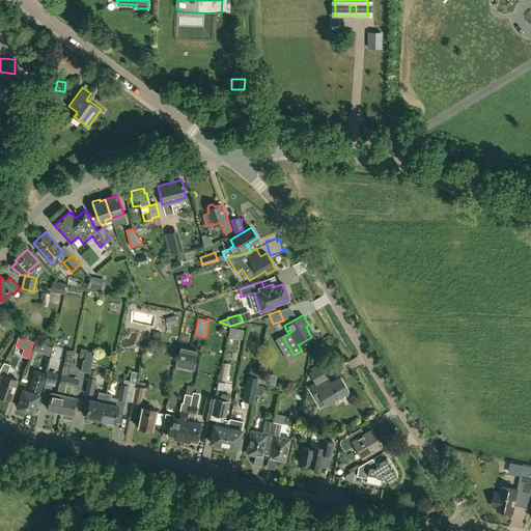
[(175,365),(183,366),(185,358),(195,360),(197,351),(179,346),(175,365)]
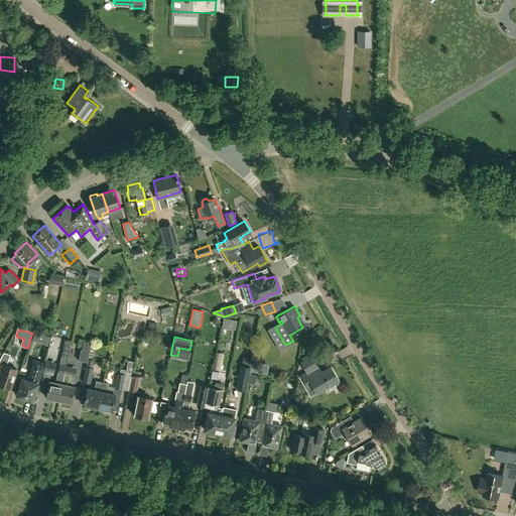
[(66,341),(61,356),(68,357),(71,342),(66,341)]
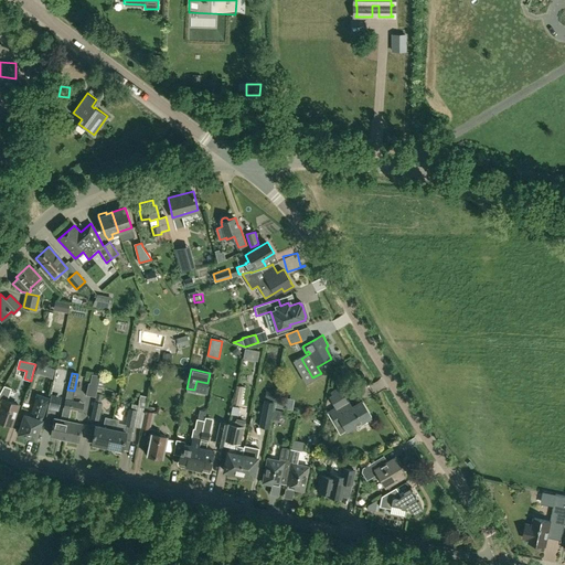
[(99,374),(92,373),(89,382),(88,382),(86,394),(95,396),(99,374)]
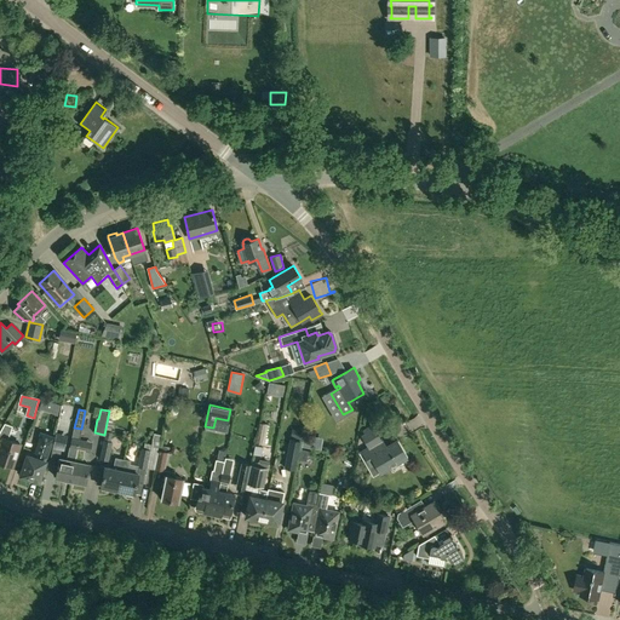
[(13,425),(5,423),(0,431),(0,437),(3,440),(0,447),(0,464),(5,465),(7,464),(12,466),(21,443),(9,438),(13,425)]
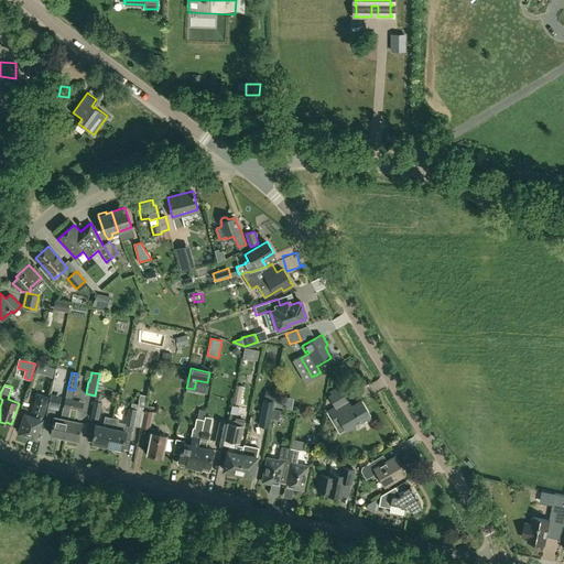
[(237,384),(234,402),(240,403),(243,387),(237,384)]
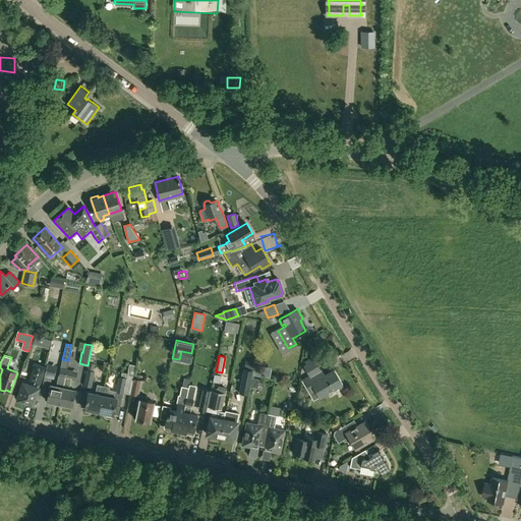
[(32,383),(31,385),(23,383),(17,399),(19,399),(18,402),(23,403),(24,401),(32,404),(46,367),(34,363),(27,382),(32,383)]
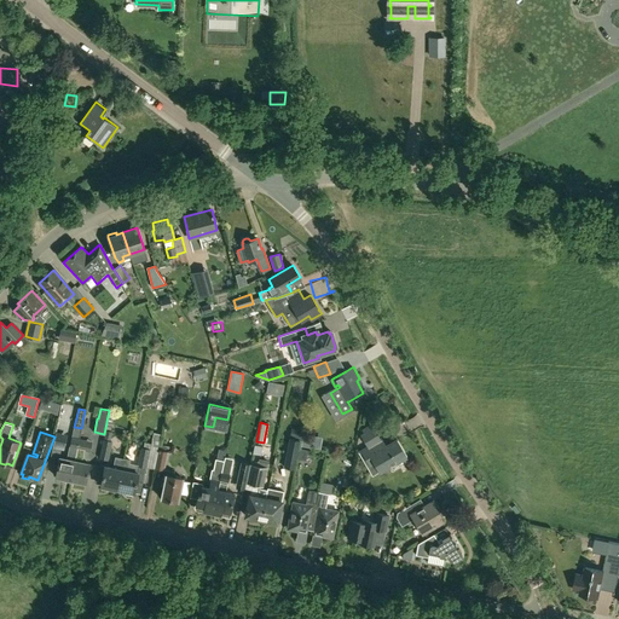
[(71,437),(67,458),(59,457),(62,449),(53,447),(51,460),(58,461),(56,476),(70,479),(74,461),(79,439),(71,437)]
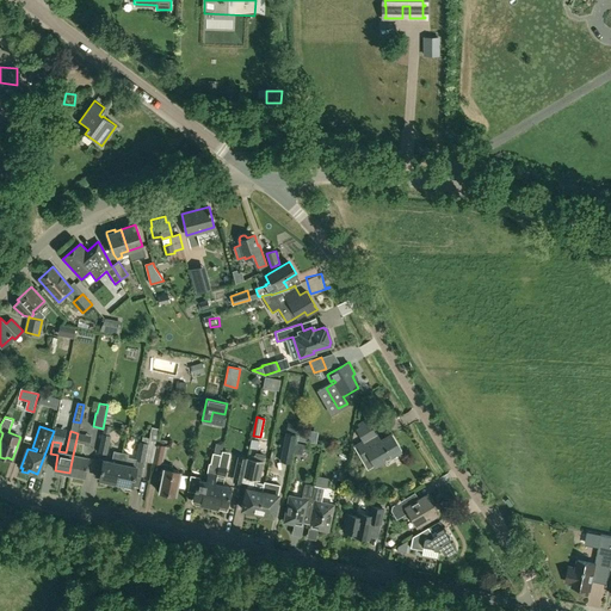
[(285,432),(279,460),(289,462),(295,434),(285,432)]
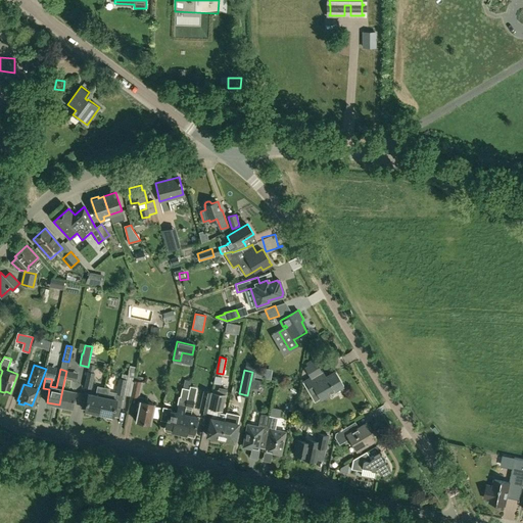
[(73,372),(66,371),(62,389),(59,405),(72,408),(76,391),(68,390),(73,372)]
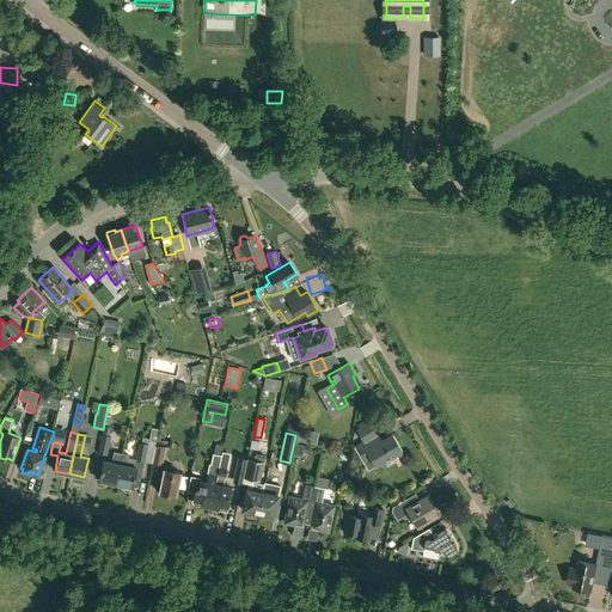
[(111,436),(103,434),(98,453),(106,456),(111,436)]
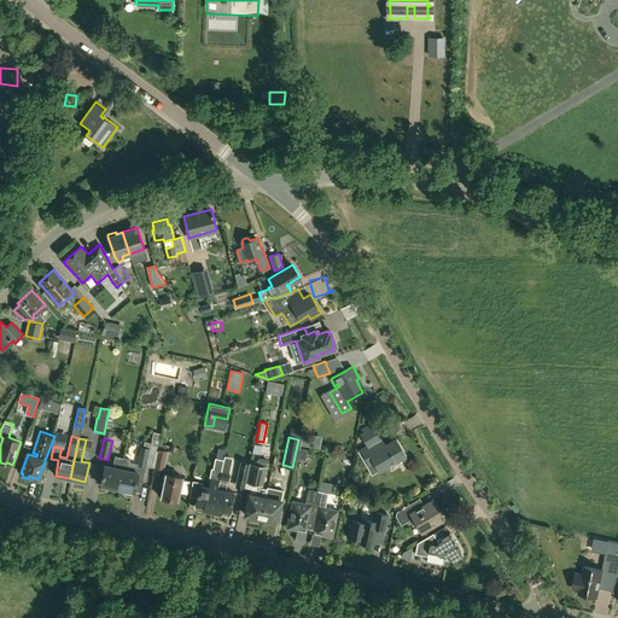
[(379,471),(404,455),(395,438),(380,448),(375,439),(360,449),(369,465),(374,462),(379,471)]
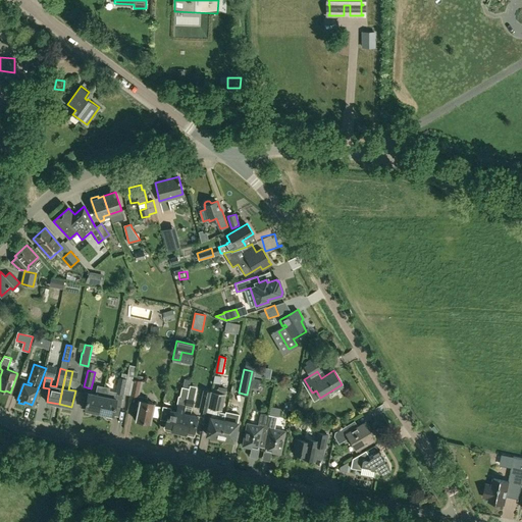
[(113,415),(115,406),(120,407),(122,395),(126,378),(119,377),(116,392),(109,390),(110,387),(104,386),(103,389),(99,412),(113,415)]
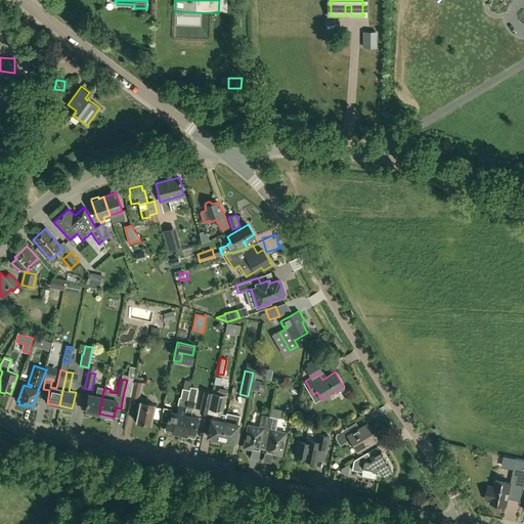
[(142,382),(134,381),(131,397),(139,398),(142,382)]
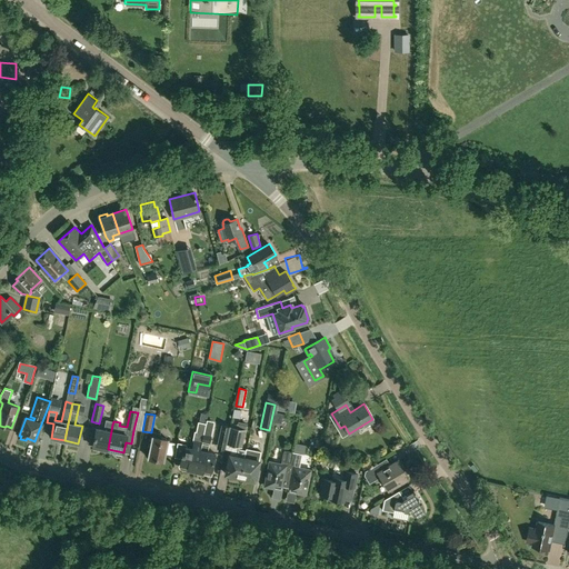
[(108,449),(112,425),(106,422),(105,430),(96,428),(92,446),(108,449)]
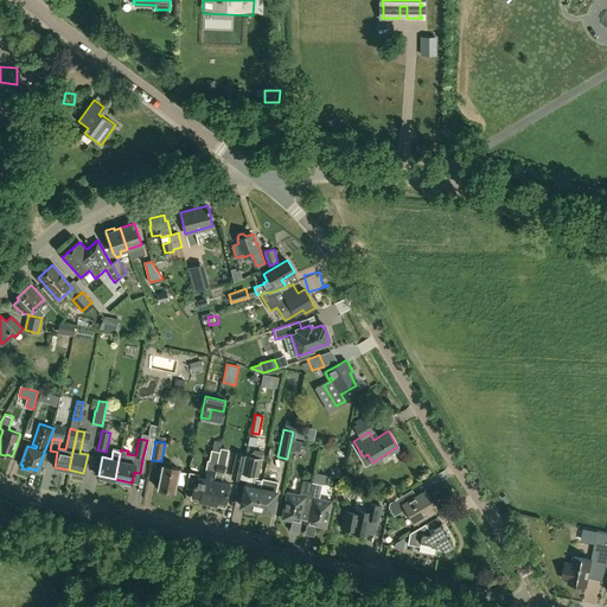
[(210,503),(210,499),(217,461),(219,452),(212,451),(209,468),(208,468),(205,478),(198,477),(197,484),(195,483),(192,497),(193,499),(210,503)]
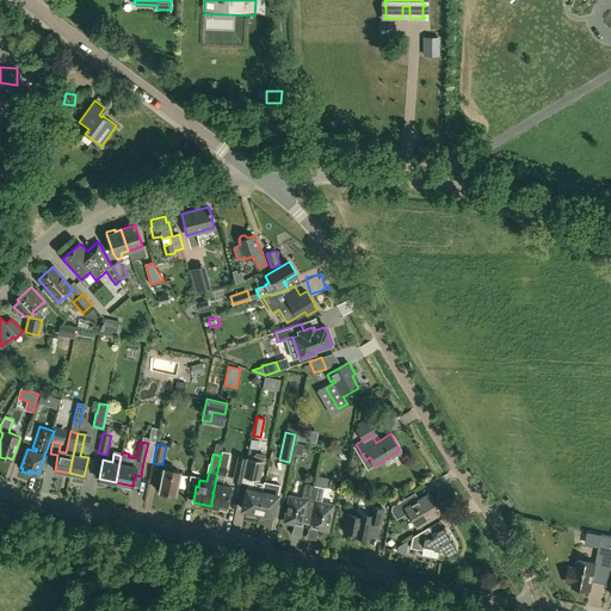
[(245,470),(247,458),(239,457),(236,469),(245,470)]
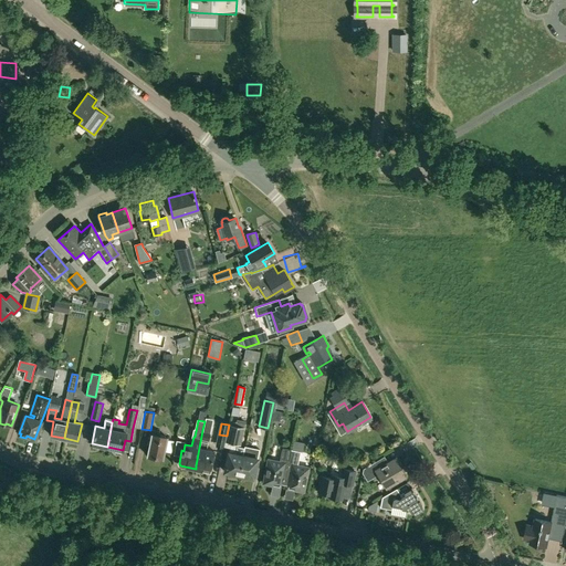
[(229,425),(227,436),(231,437),(230,442),(240,444),(244,427),(229,425)]
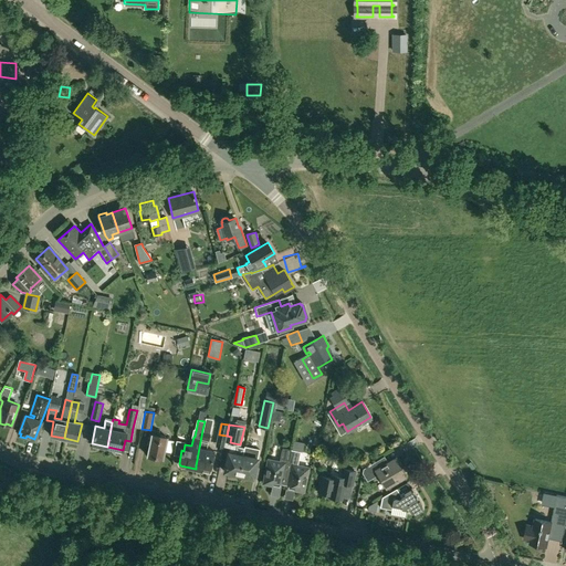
[(163,459),(167,437),(158,435),(159,430),(153,429),(147,456),(163,459)]
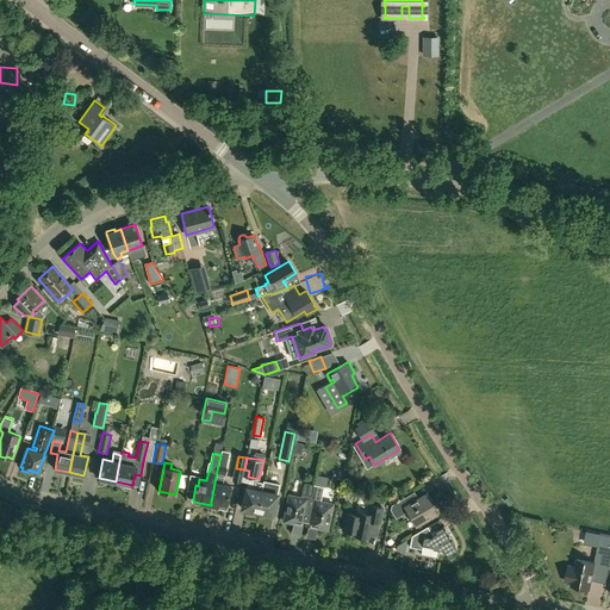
[(218,464),(211,502),(211,505),(226,508),(230,485),(223,484),(226,466),(218,464)]
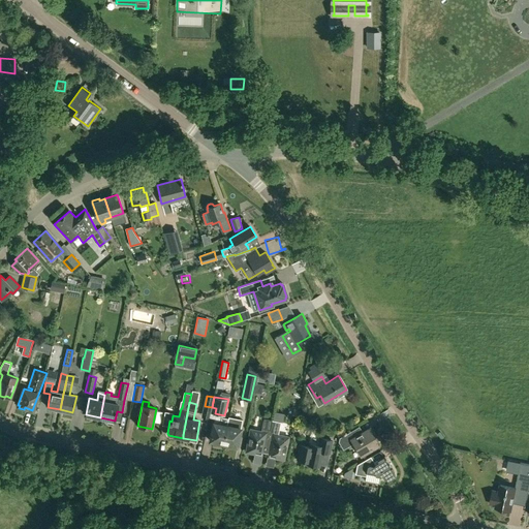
[(223,444),(228,418),(222,417),(222,416),(215,415),(214,423),(210,440),(217,442),(219,444),(223,444)]
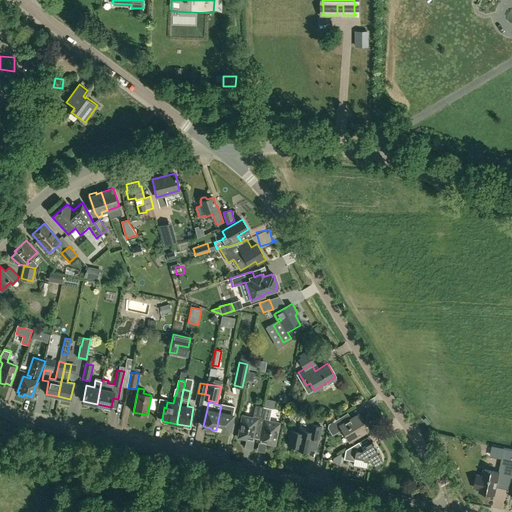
[(221,403),(221,405),(216,430),(220,431),(222,430),(229,432),(235,406),(221,403)]
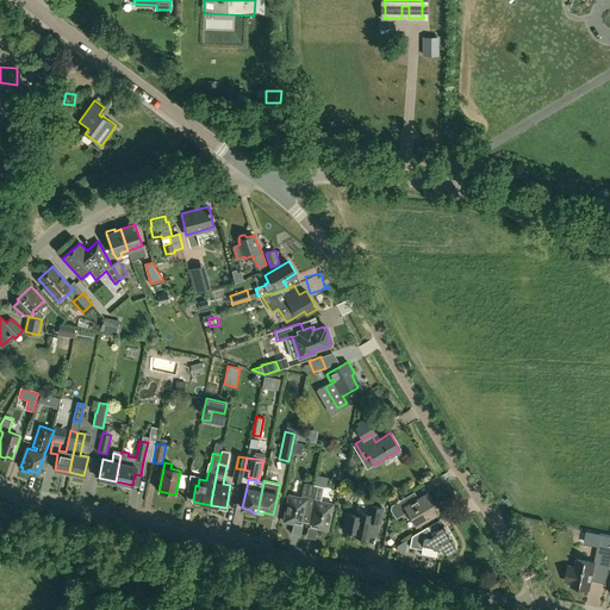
[(302,517),(306,518),(313,484),(304,483),(300,497),(288,495),(284,521),(293,523),(294,520),(298,520),(302,517)]
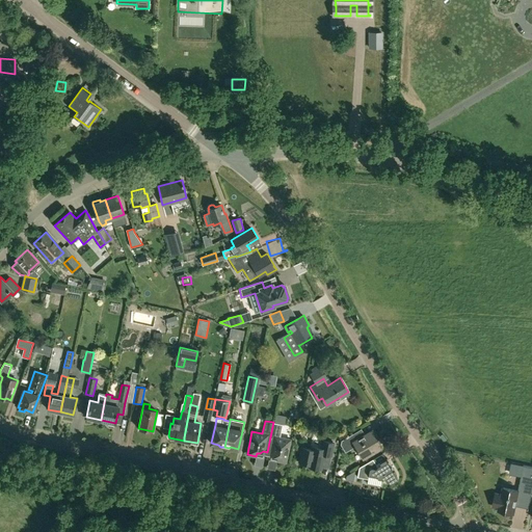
[(285,461),(290,440),(280,437),(282,424),(273,422),(267,452),(271,452),(274,456),(277,457),(276,460),(285,461)]
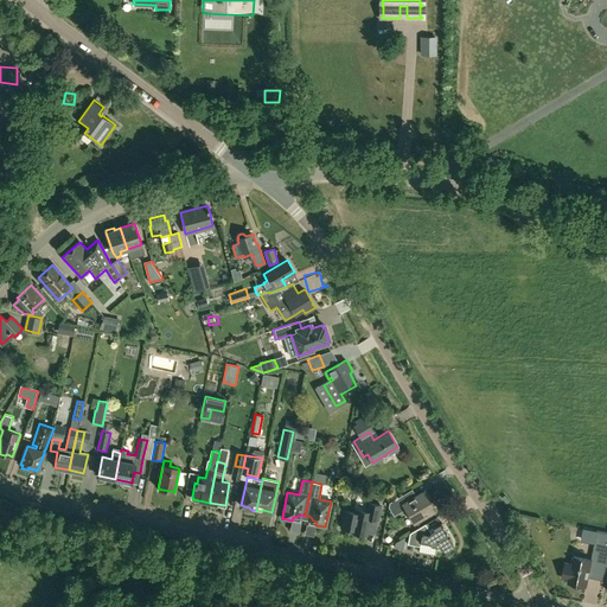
[(414,522),(434,510),(423,492),(407,502),(402,494),(389,502),(388,506),(394,516),(406,509),(414,522)]
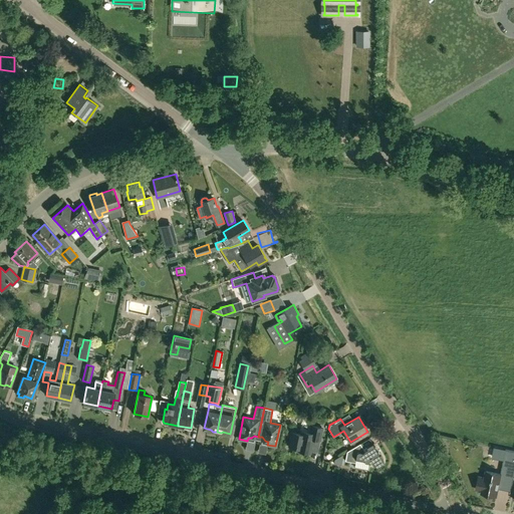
[(320,441),(322,428),(311,425),(309,433),(301,431),(300,434),(291,432),(288,447),(297,448),(297,451),(310,453),(313,439),(320,441)]
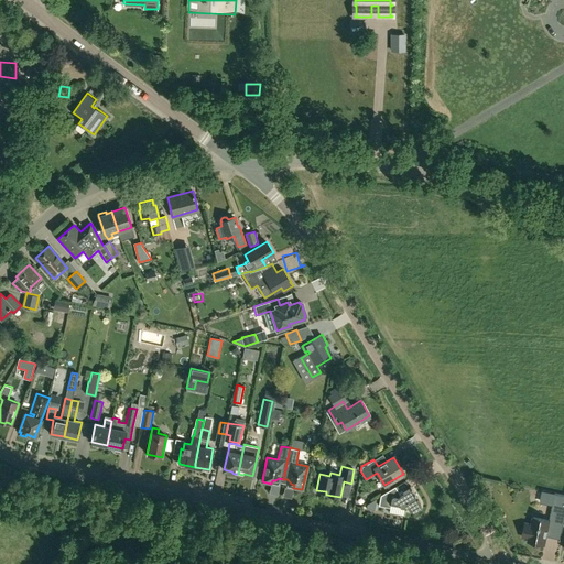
[(381,495),(379,505),(390,508),(389,513),(403,517),(405,508),(408,507),(409,509),(410,510),(411,510),(412,511),(414,511),(415,511),(418,510),(419,510),(420,509),(421,506),(421,505),(421,502),(420,501),(410,485),(409,486),(399,492),(396,486),(381,495)]
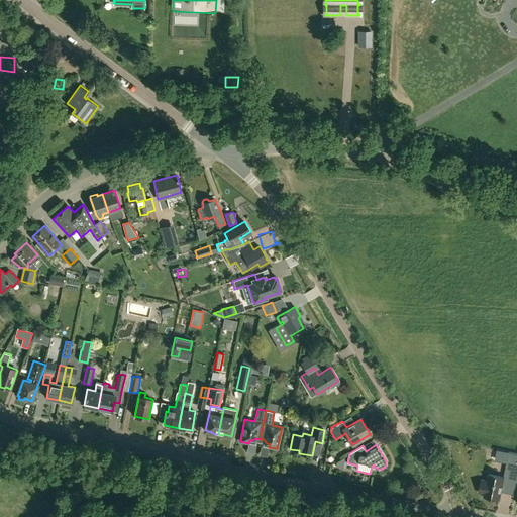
[(482,480),(479,492),(485,494),(485,496),(499,499),(504,477),(489,474),(488,481),(482,480)]
